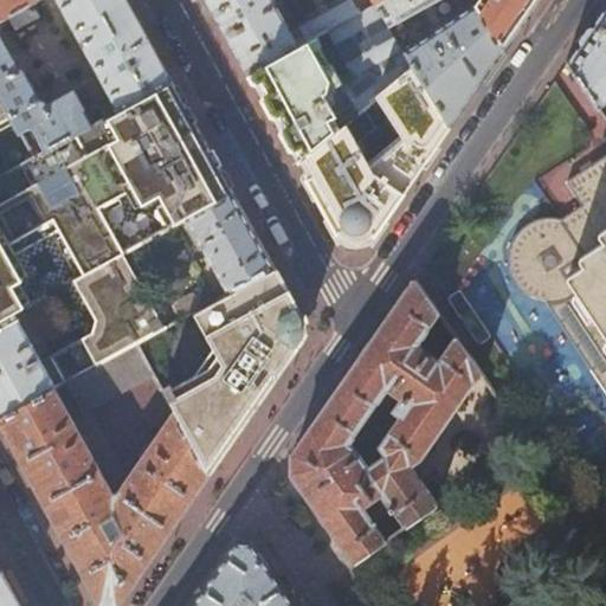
[(0,0),(0,20),(4,19),(37,0),(0,0)]
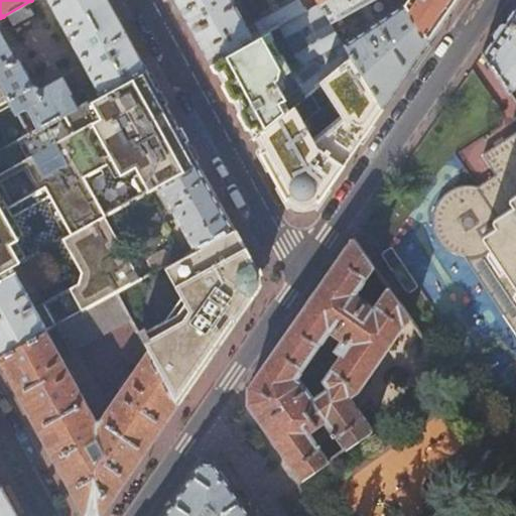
[(136,50),(108,0),(31,0),(3,16),(13,23),(40,8),(38,3),(43,0),(47,0),(94,82),(91,84),(89,87),(88,89),(87,93),(87,95),(90,100),(146,68),(136,50)]
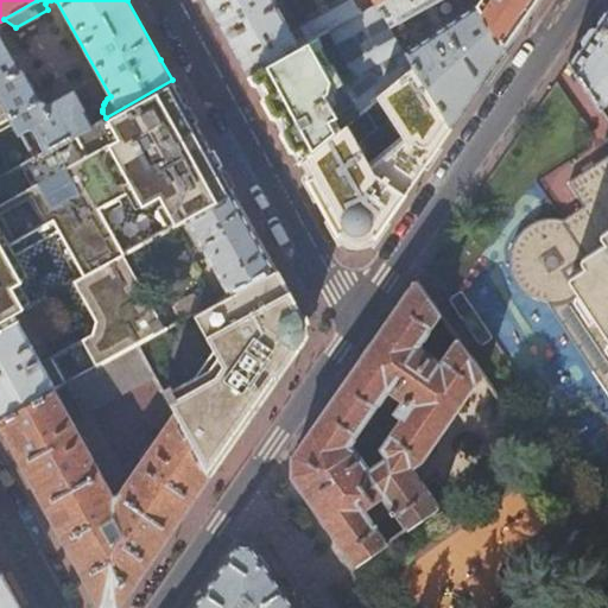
[(273,0),(209,0),(222,24),(251,74),(361,13),(353,0),(347,0),(301,26),(306,36),(296,40),(273,0)]
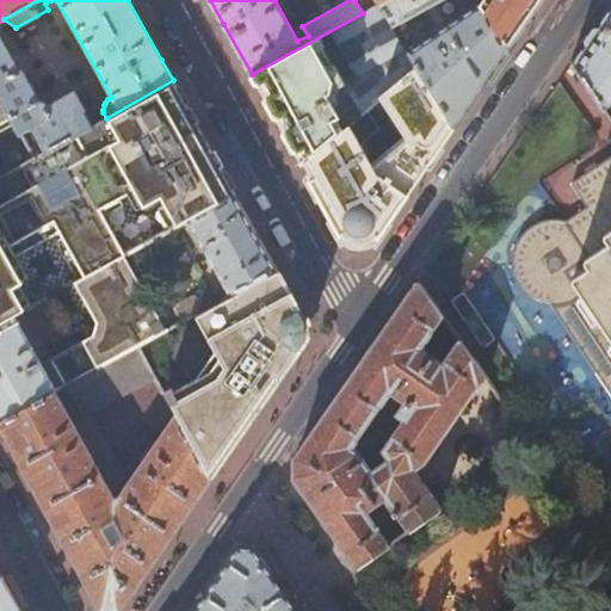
[(386,0),(378,4),(399,37),(406,34),(400,23),(440,0),(386,0)]
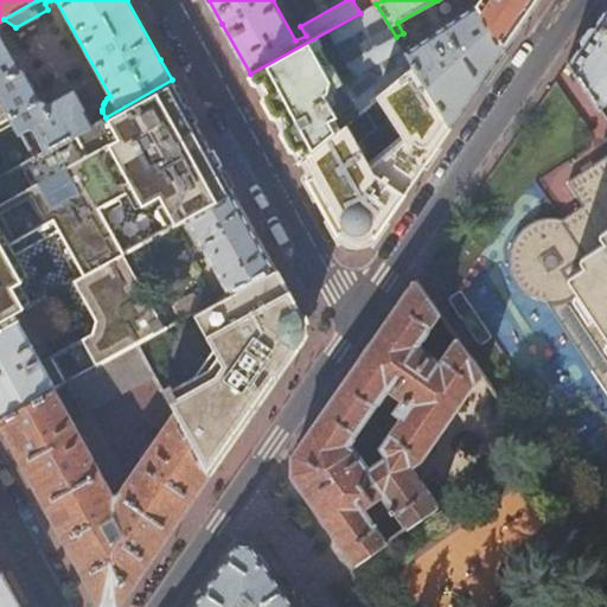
[(478,5),(505,50),(521,29),(534,11),(540,0),(478,0),(477,2),(478,5)]
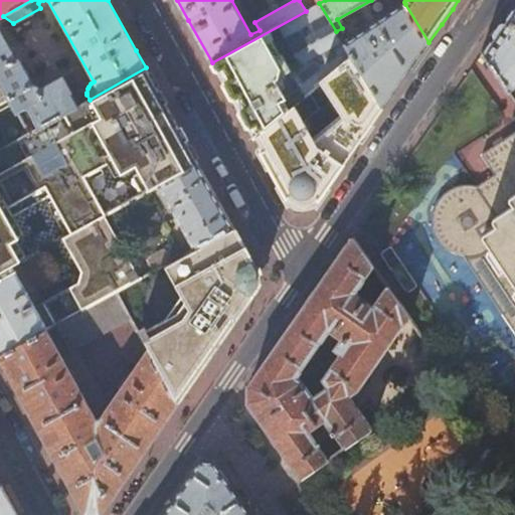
[(306,11),(212,62),(233,102),(252,137),(255,135),(288,108),(283,100),(286,99),(282,91),(286,89),(282,82),(284,73),(290,69),(304,95),(316,84),(319,81),(351,55),(344,44),(336,31),(319,3),(306,11)]
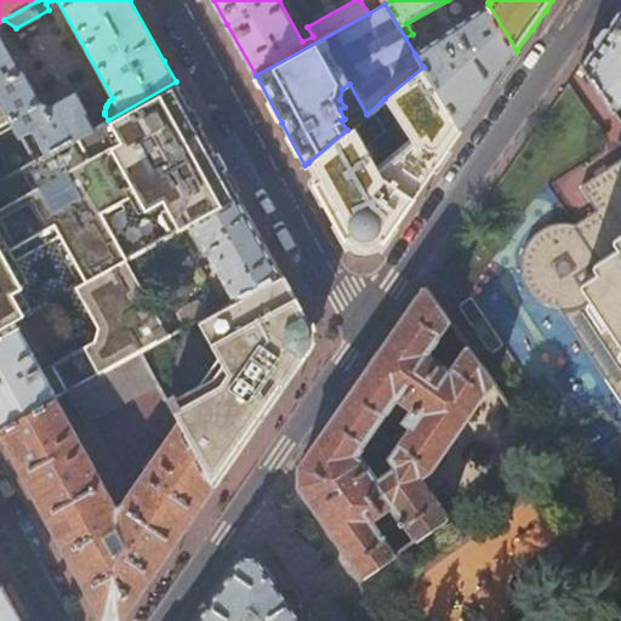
[(489,5),(415,53),(423,67),(461,130),(490,89),(517,51),(489,5)]
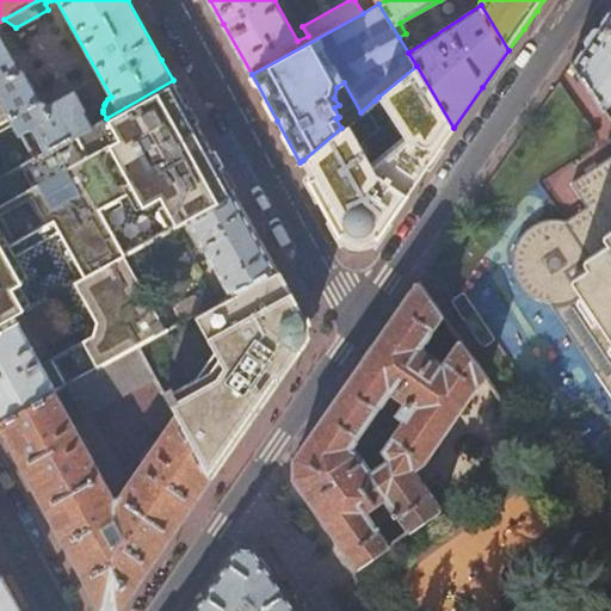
[(610,10),(593,36),(572,67),(593,98),(603,112),(610,107),(610,10)]
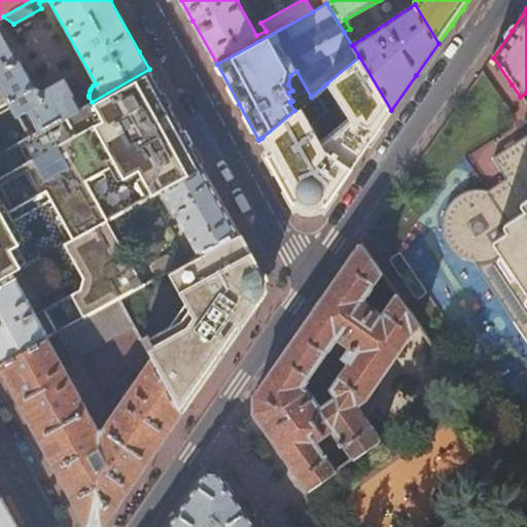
[(0,34),(0,83),(18,115),(27,110),(39,131),(80,108),(72,96),(73,93),(64,76),(37,91),(21,62),(13,59),(0,34)]
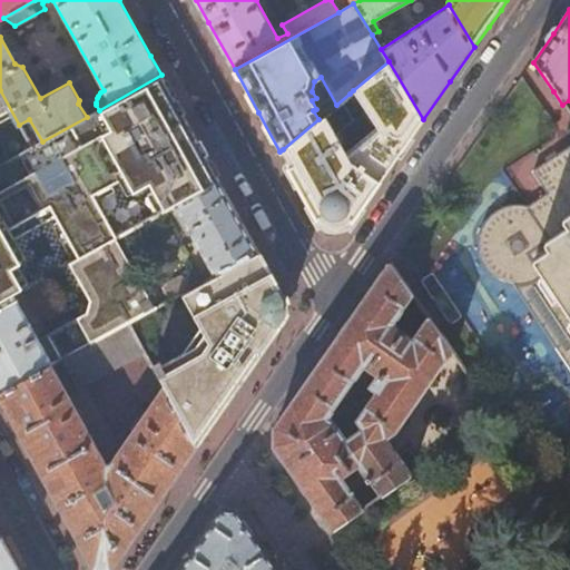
[(318,119),(283,149),(304,187),(301,188),(316,217),(318,216),(320,218),(325,223),(331,223),(338,224),(344,225),(350,222),(351,218),(353,220),(367,200),(367,199),(367,198),(367,197),(367,196),(367,195),(366,194),(366,193),(384,167),(394,154),(397,156),(401,151),(412,135),(423,119),(389,61),(353,90),(381,129),(367,141),(354,161),(352,159),(345,149),(344,150),(334,134),(335,134),(324,115),(318,119)]
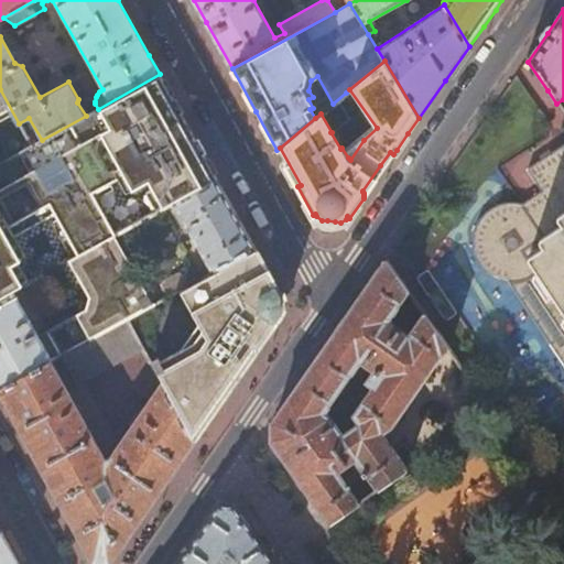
[(199,147),(160,74),(98,109),(86,116),(42,140),(31,145),(4,161),(12,174),(56,150),(60,154),(67,150),(78,144),(125,230),(174,203),(217,179),(199,147)]
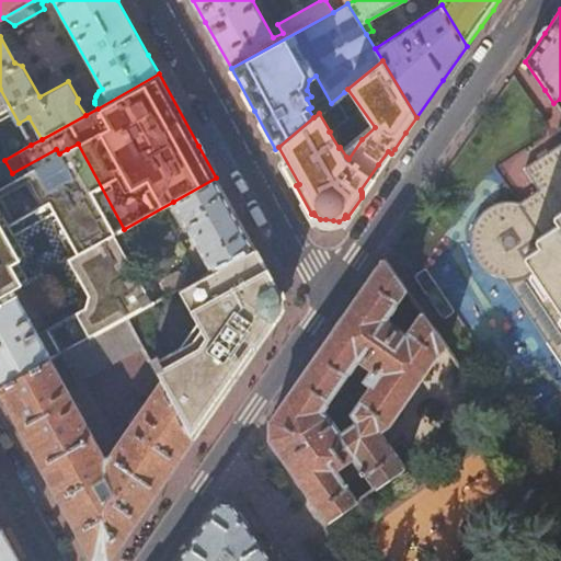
[(19,123),(0,89),(0,162),(4,160),(31,145),(19,123)]
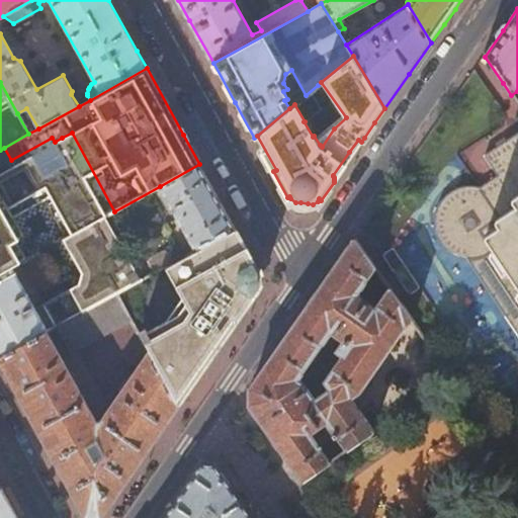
[(106,217),(114,211),(72,133),(62,138),(98,204),(12,252),(20,264),(23,262),(46,250),(91,225),(106,217)]
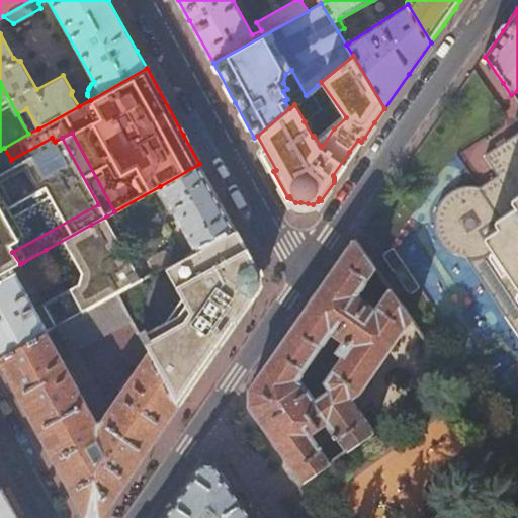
[(517,134),(484,157),(497,177),(480,190),(467,187),(461,188),(454,190),(447,195),(440,202),(436,210),(434,220),(433,227),(435,234),(438,242),(443,248),(450,254),(457,257),(464,259),(484,257),(517,308),(517,134)]
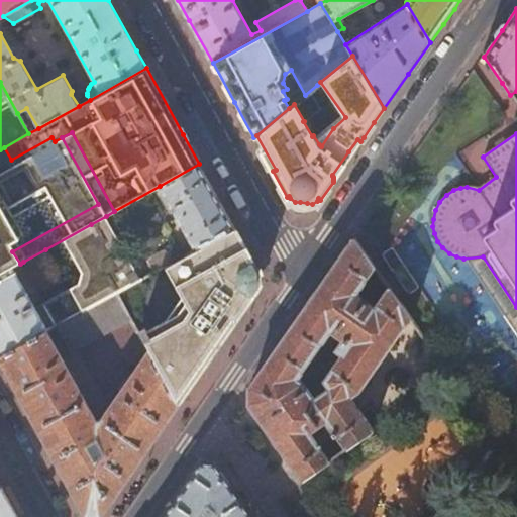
[(217,196),(199,164),(160,186),(195,249),(234,228),(217,196)]
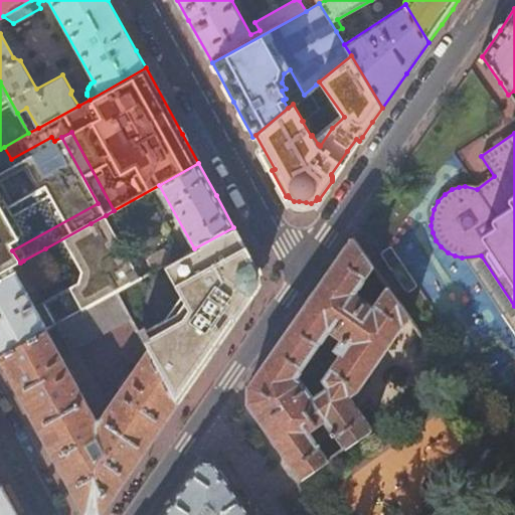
[(141,279),(106,215),(91,223),(104,247),(92,254),(101,270),(34,308),(31,303),(36,301),(33,295),(28,297),(12,267),(6,270),(0,273),(0,356),(46,331),(56,325),(116,293),(141,279)]
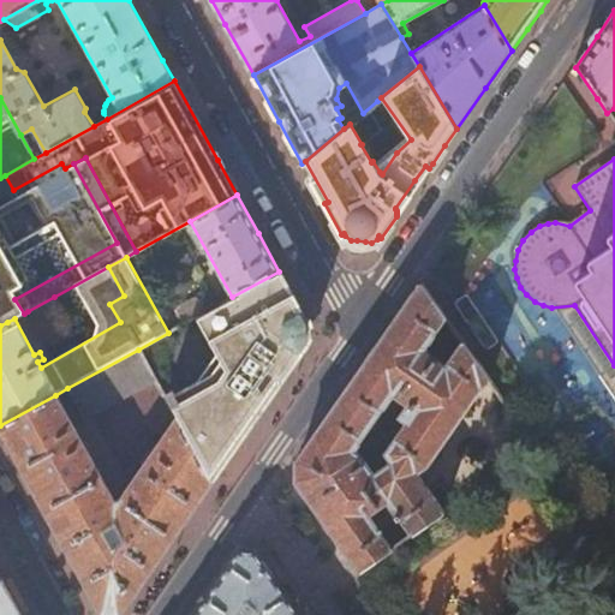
[(308,323),(279,272),(232,297),(197,317),(216,351),(197,384),(177,395),(174,390),(165,395),(177,418),(213,481),(251,425),(297,360),(304,348),(308,323)]
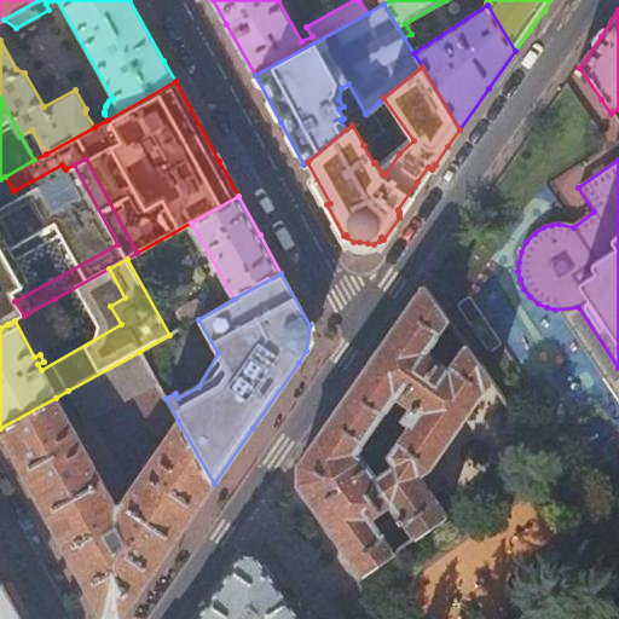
[(330,531),(362,576),(446,515),(418,478),(428,470),(485,388),(492,385),(424,289),(299,469),(298,486),(330,531)]
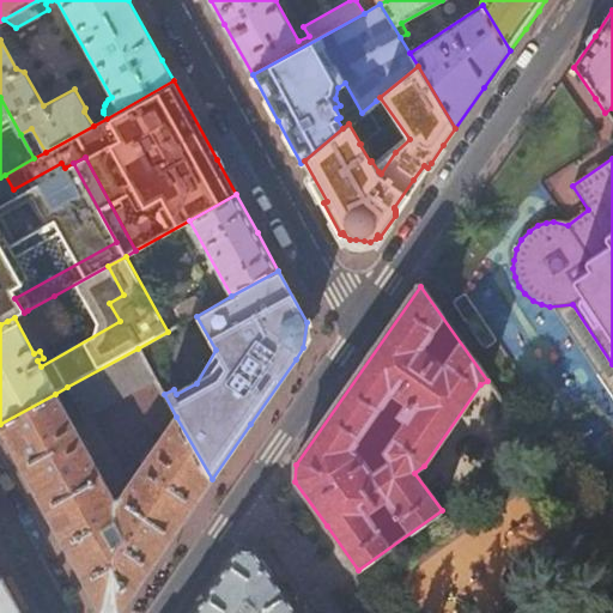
[(155,377),(138,349),(67,387),(84,417),(155,377)]
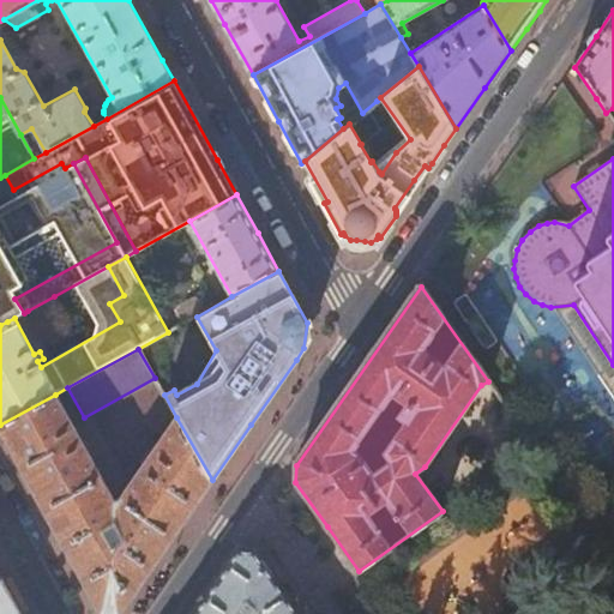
[(114,501),(55,395),(0,425),(0,427),(101,611),(118,613),(119,613),(172,537),(212,480),(176,417),(122,498),(114,501)]
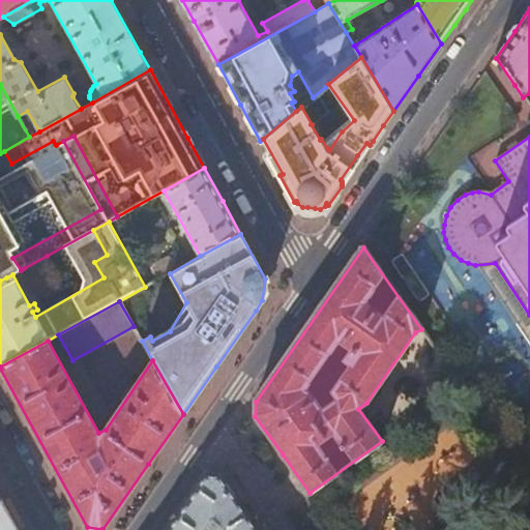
[(176,514),(166,529),(260,529),(221,473),(205,473),(176,514)]
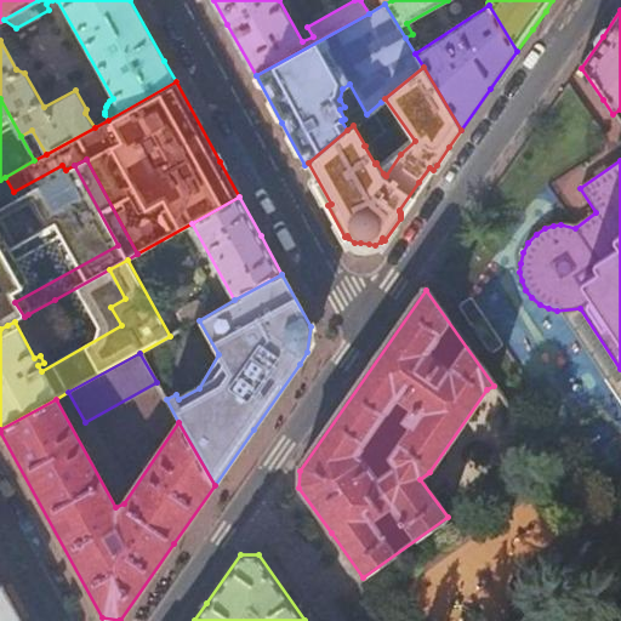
[(1,585),(0,585),(0,620),(22,620),(12,603),(1,585)]
